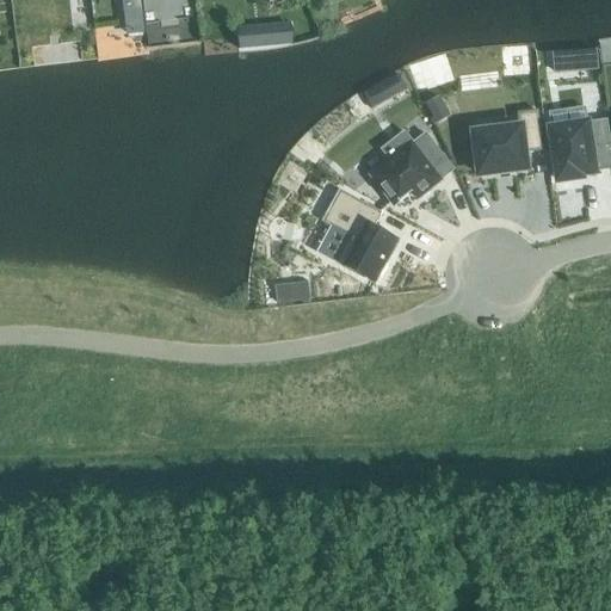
[(597,51),(580,53),(582,72),(598,71),(597,51)]
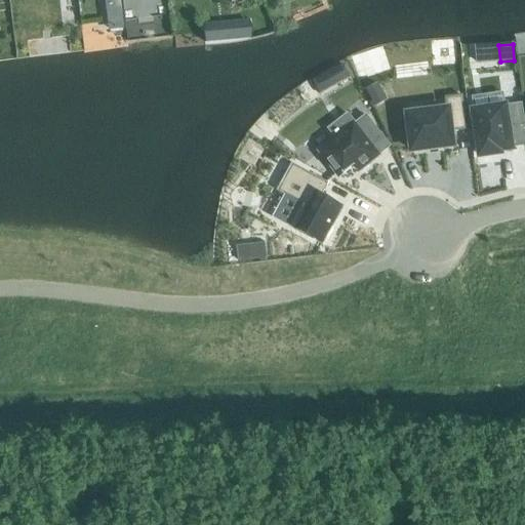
[(447,111),(408,116),(412,152),(453,148),(451,132),(467,130),(462,97),(445,99),(447,111)]
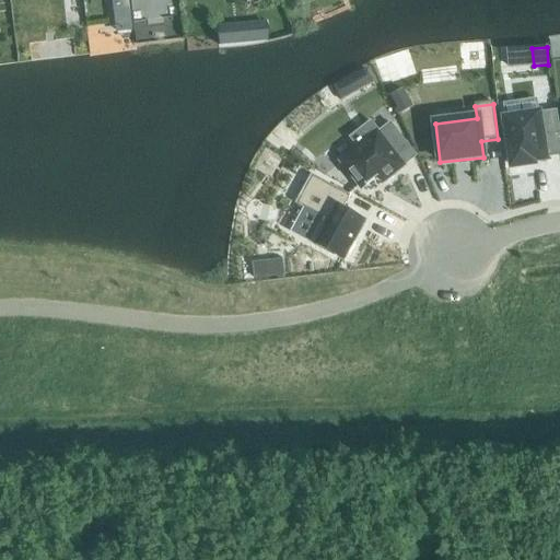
[(559,131),(557,113),(505,120),(513,167),(534,164),(534,162),(546,160),(546,158),(559,154),(559,131)]
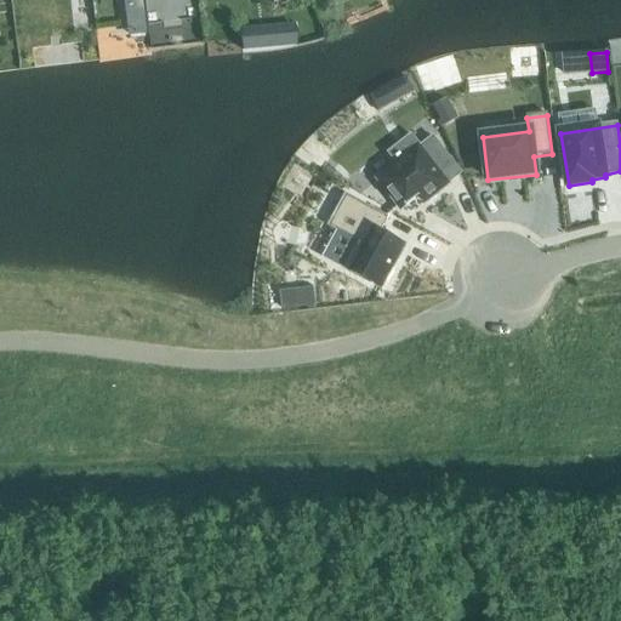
[(431,137),(379,183),(404,211),(421,197),(426,203),(448,183),(440,176),(454,164),(431,137)]
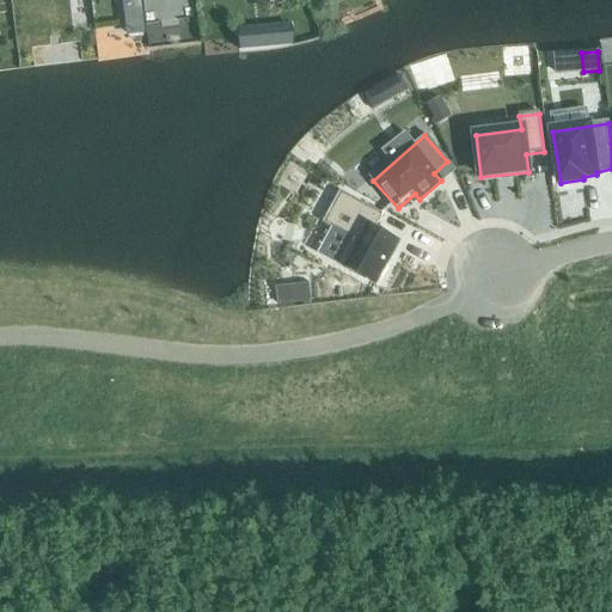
[(342,194),(325,224),(352,239),(338,264),(375,285),(399,243),(375,230),(383,216),(342,194)]
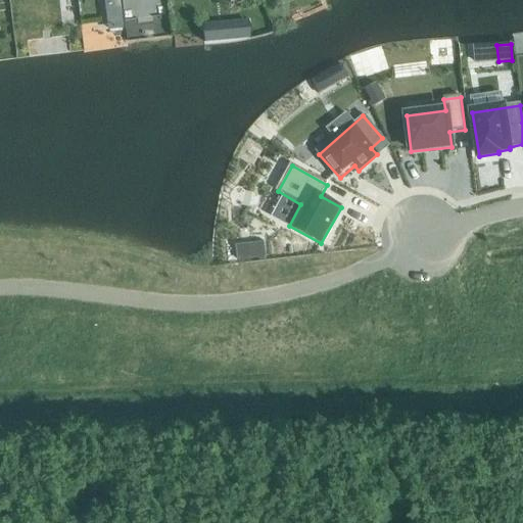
[(264,242),(235,246),(237,260),(266,256),(264,242)]
